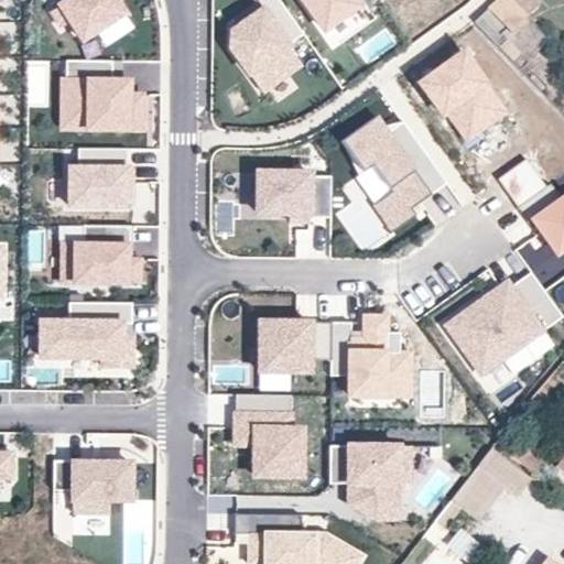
[(69,0),(53,11),(64,26),(73,21),(85,40),(127,12),(118,0),(69,0)]
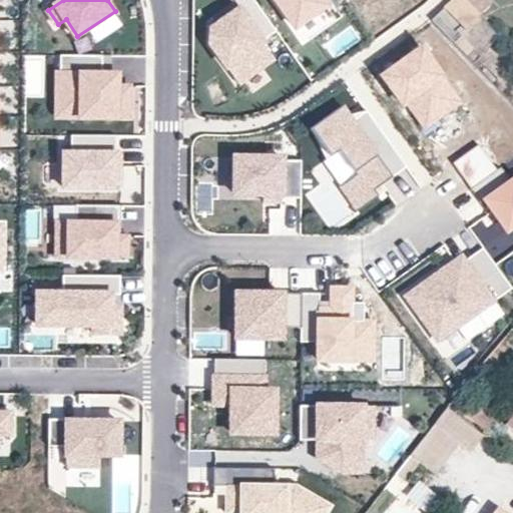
[(278,31),(254,0),(231,0),(233,2),(238,9),(211,29),(211,43),(239,83),(276,58),(264,41),(278,31)]
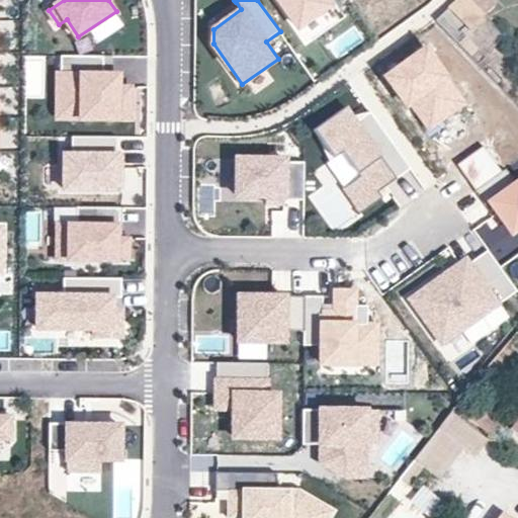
[(278,0),(298,27),(330,5),(326,0),(278,0)]
